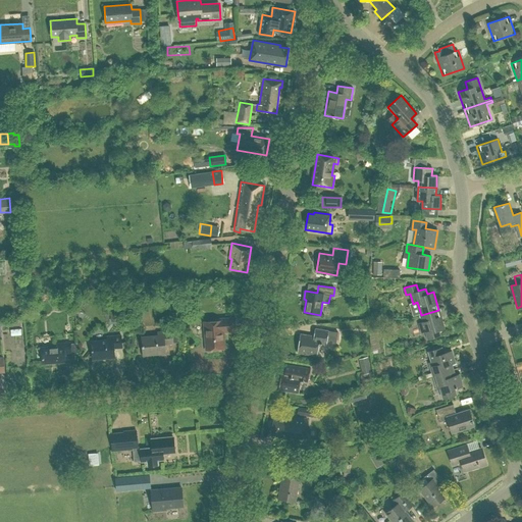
[(438,310),(421,315),(423,321),(419,323),(421,331),(425,330),(428,338),(440,335),(438,329),(445,327),(438,310)]
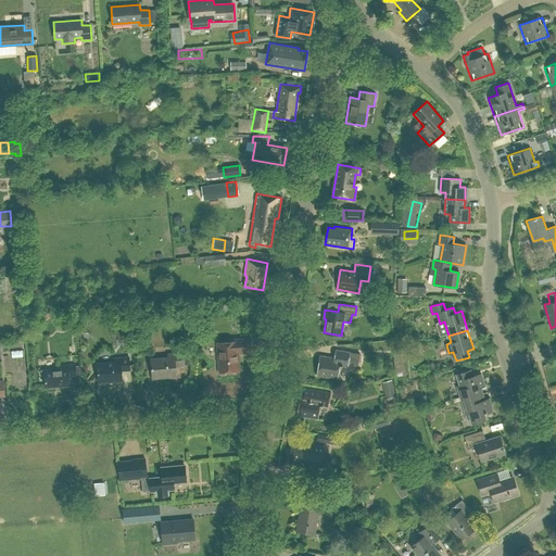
[(251,352),(250,338),(231,340),(231,342),(216,343),(218,359),(219,359),(220,371),(239,369),(238,353),(251,352)]
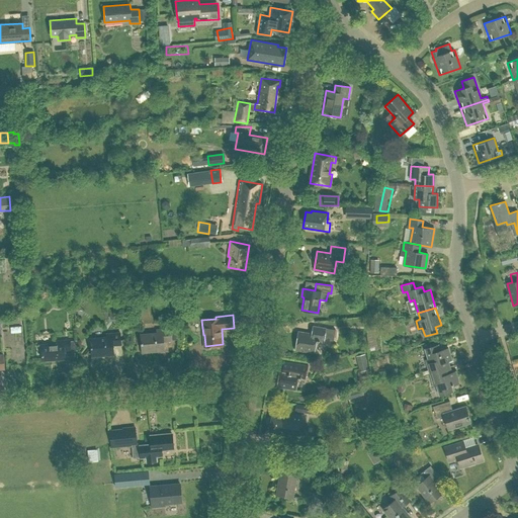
[(336,328),(337,320),(313,322),(311,333),(297,331),(294,350),(315,353),(317,341),(324,342),(325,339),(332,340),(334,329),(336,328)]
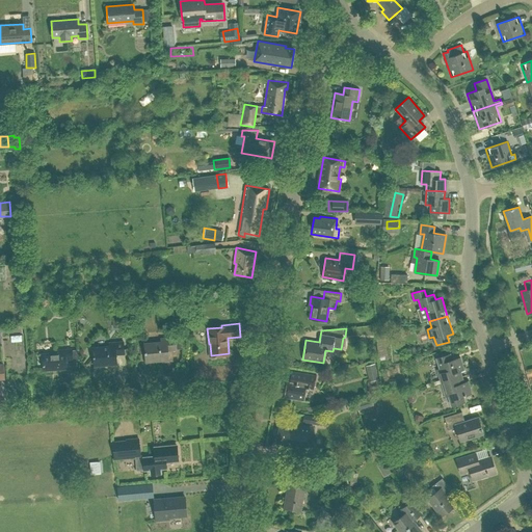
[(175,338),(175,337),(161,338),(161,342),(144,343),(145,362),(168,360),(167,350),(176,349),(176,348),(182,348),(181,338),(175,338)]
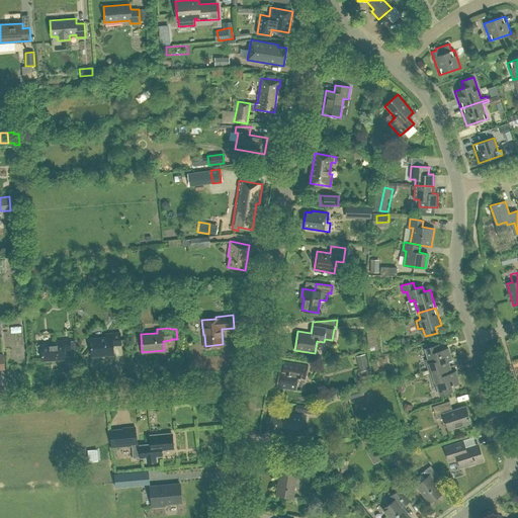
[(121,345),(120,332),(106,333),(106,337),(90,338),(91,356),(113,354),(113,345),(121,345)]
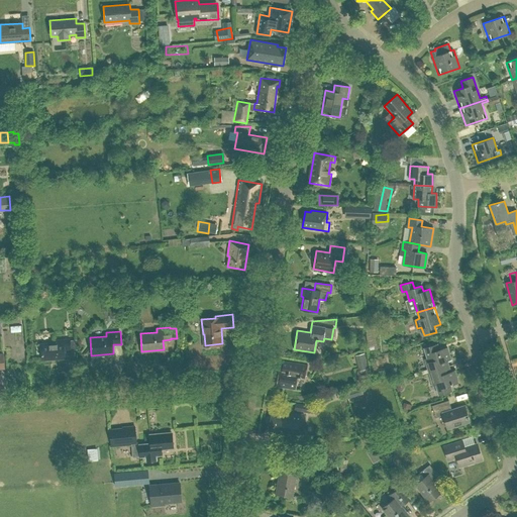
[(27,359),(25,335),(12,336),(13,359),(27,359)]
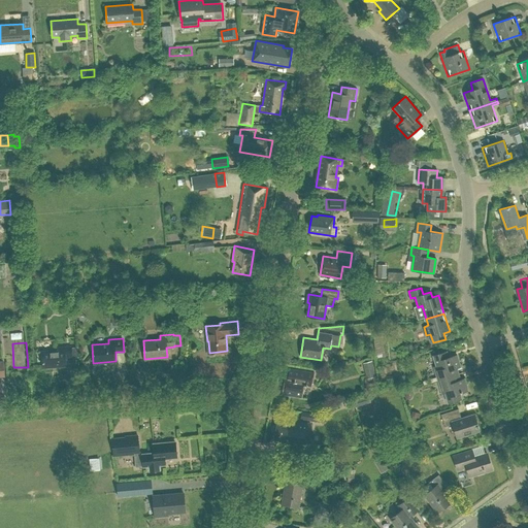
[(72,359),(71,347),(63,347),(63,350),(42,351),(43,367),(66,365),(65,359),(72,359)]
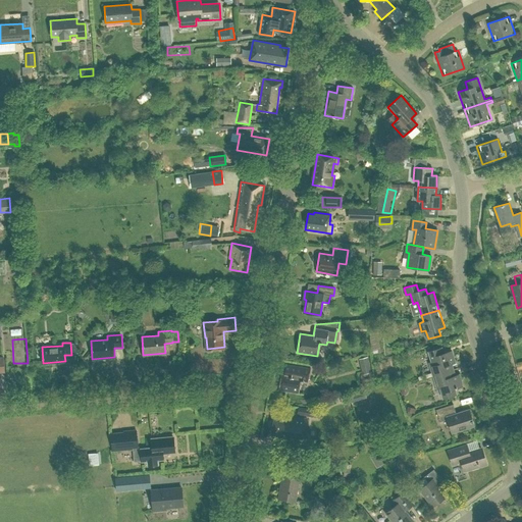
[(430,366),(433,375),(453,369),(451,363),(455,362),(451,351),(442,353),(441,348),(428,352),(432,365),(430,366)]
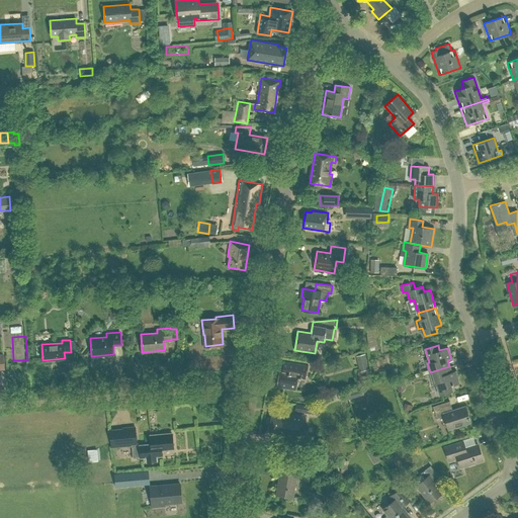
[(367,354),(358,356),(363,371),(372,368),(367,354)]
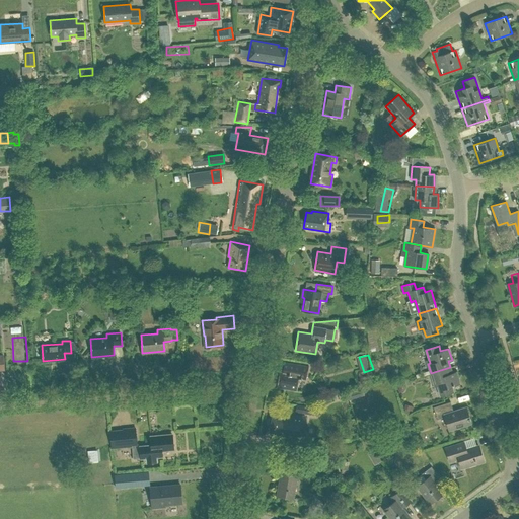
[(309,366),(295,363),(285,362),(284,369),(280,369),(277,387),(297,391),(299,378),(306,380),(309,366)]
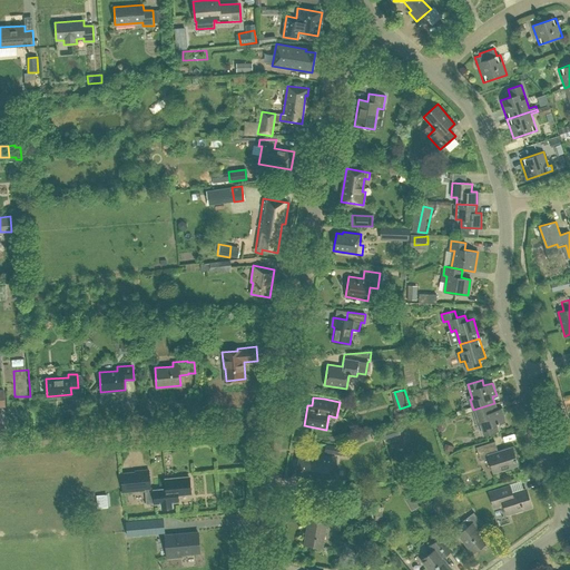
[(494,403),(473,410),(477,421),(479,420),(483,434),(498,431),(495,424),(504,421),(501,409),(497,410),(494,403)]
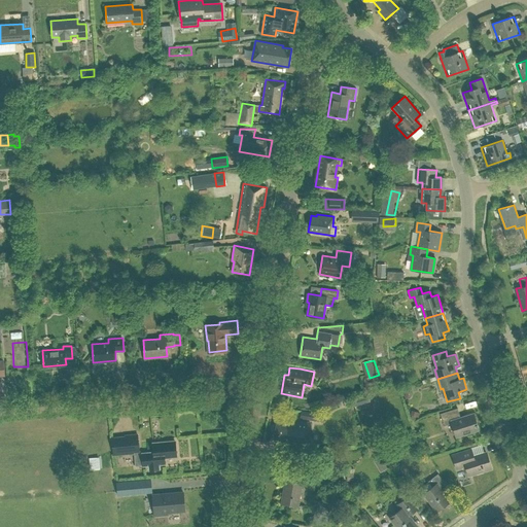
[(374,398),(357,402),(363,424),(380,419),(374,398)]
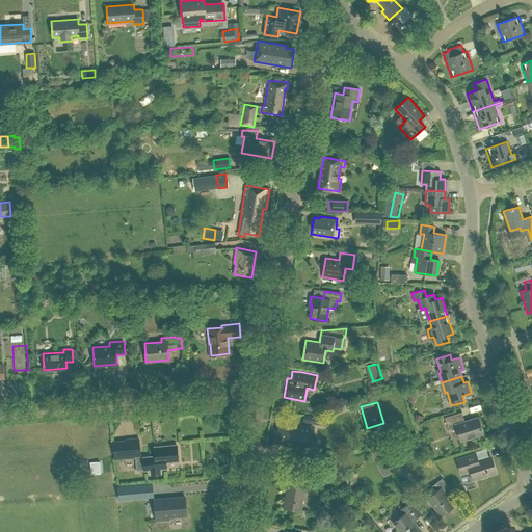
[(464,421),(461,411),(444,417),(448,429),(455,427),(456,430),(457,430),(460,440),(470,436),(471,437),(482,433),(480,424),(481,424),(478,417),(464,421)]
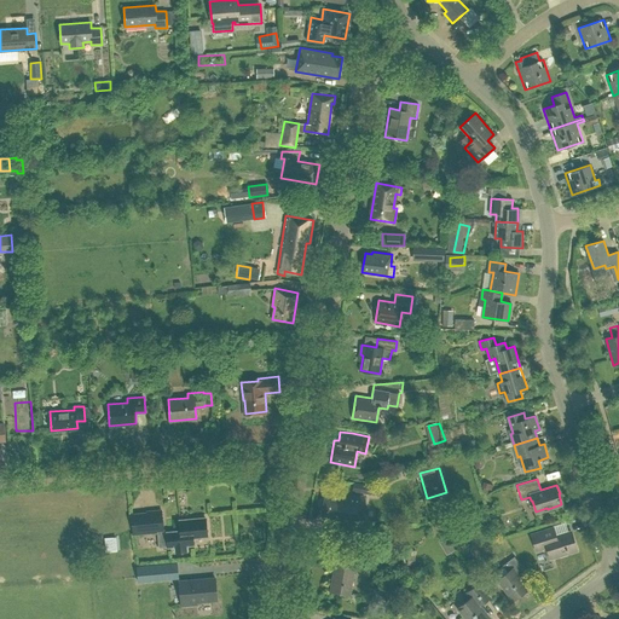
[(364,497),(329,491),(329,493),(325,493),(323,514),(328,514),(327,524),(359,528),(364,497)]
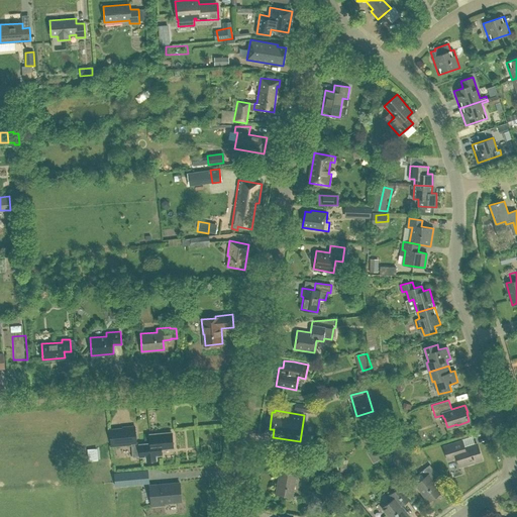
[(136,444),(135,426),(109,428),(111,446),(136,444)]
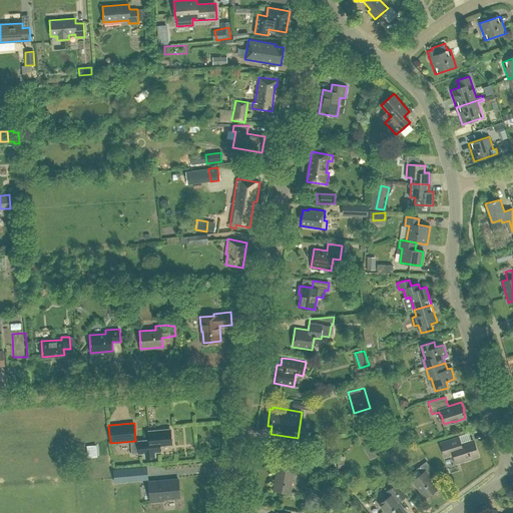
[(135,441),(130,442),(131,454),(139,453),(145,453),(145,457),(154,456),(154,452),(160,451),(159,445),(171,444),(170,429),(149,431),(150,440),(135,441)]
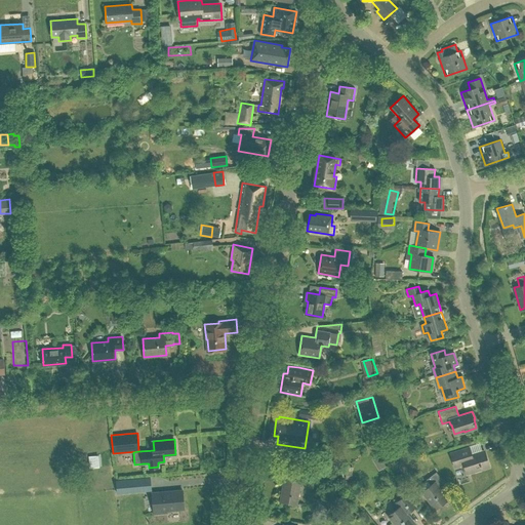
[(471,454),(469,447),(450,453),(454,467),(463,465),(467,474),(489,467),(484,450),(471,454)]
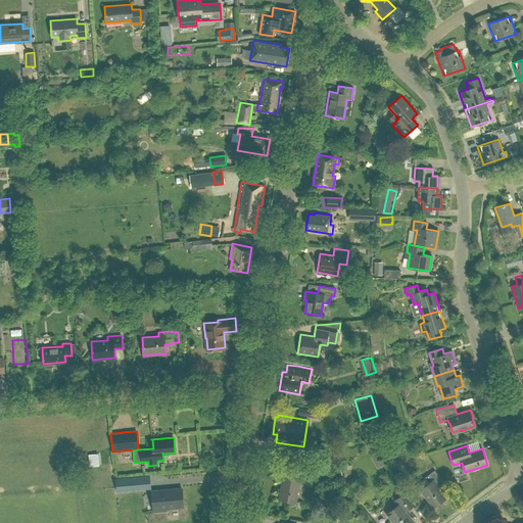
[(306,471),(292,469),(291,475),(283,474),(279,500),(296,503),(299,480),(304,481),(306,471)]
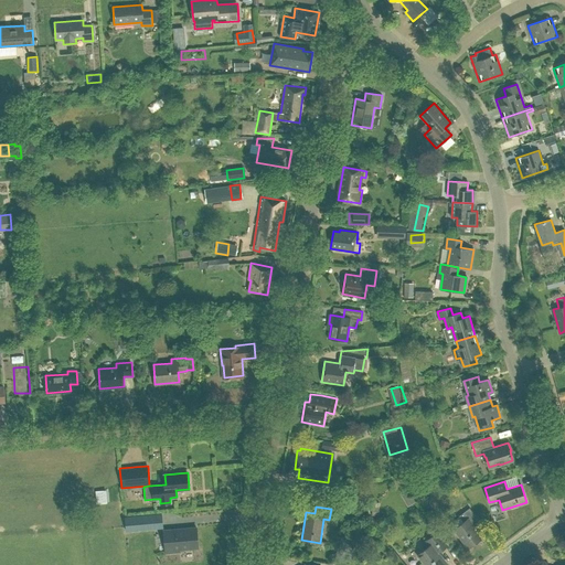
[(482,536),(475,526),(480,522),(470,508),(459,515),(464,522),(455,529),(468,547),(482,536)]
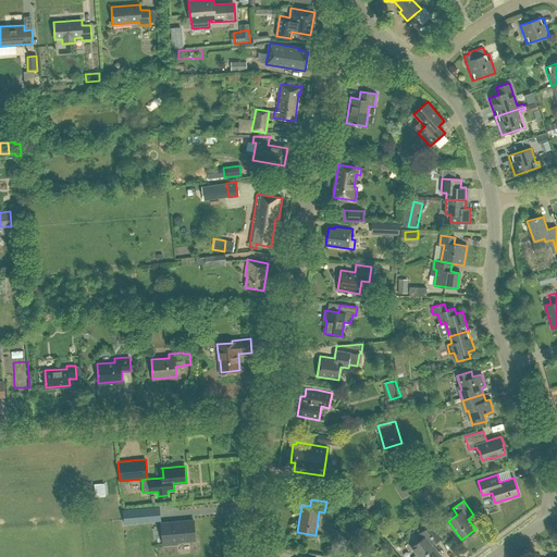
[(194,520),(161,523),(163,545),(177,544),(177,542),(196,540),(194,520)]
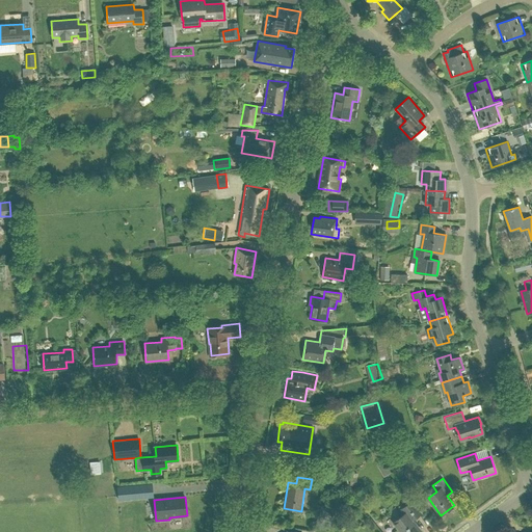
[(421,513),(411,502),(402,509),(405,513),(393,523),(400,531),(419,531),(421,531),(413,520),(421,513)]
